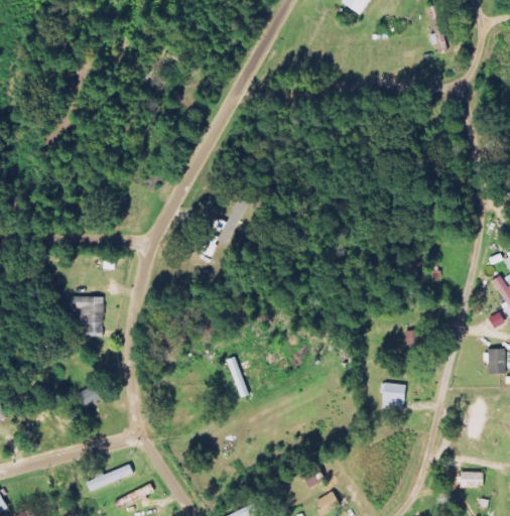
[(427,8),(433,35),(429,35),(431,45),(435,44),(437,53),(448,51),(437,6),(427,8)]
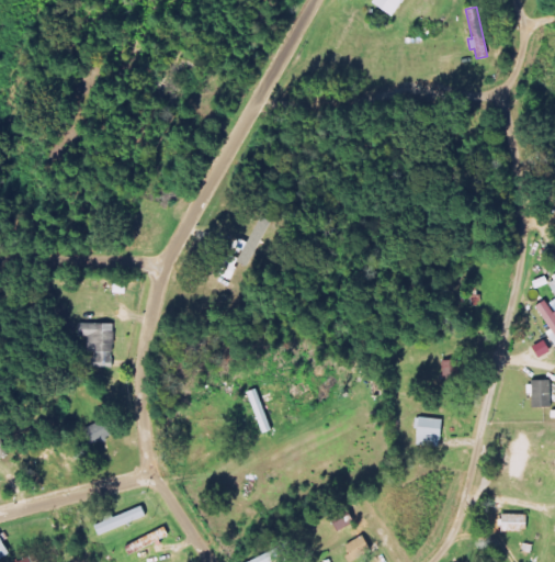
[(248,267),(268,220),(258,215),(246,243),(240,240),(234,256),(226,253),(217,274),(229,279),(236,262),(248,267)]
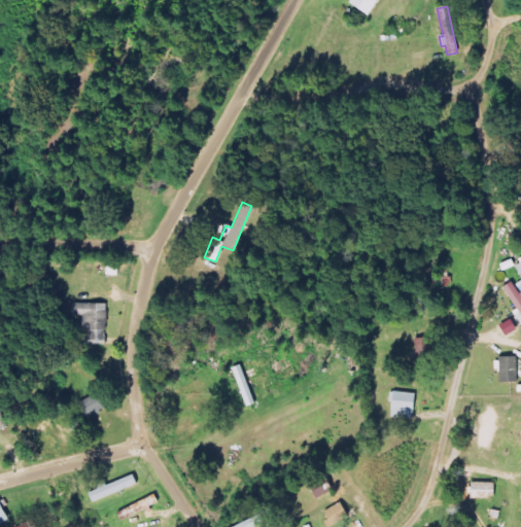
[(116,275),(116,268),(106,267),(105,275),(116,275)]
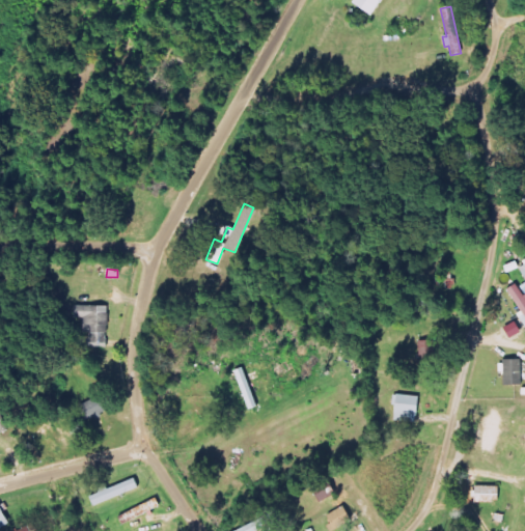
[(505,289),(520,311),(516,313),(524,328),(524,294),(522,296),(515,283),(505,289)]
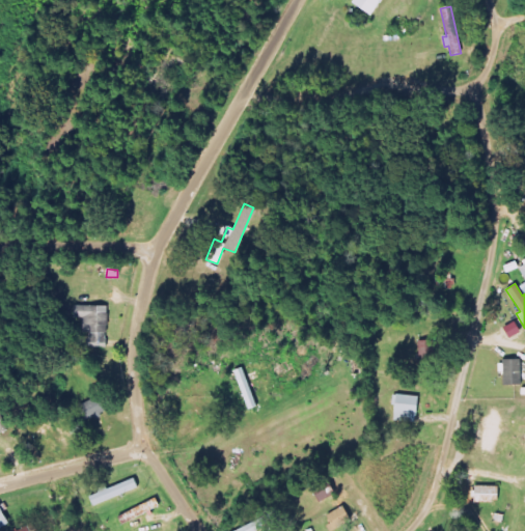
[(106,306),(73,306),(73,317),(83,317),(83,345),(106,345),(106,306)]
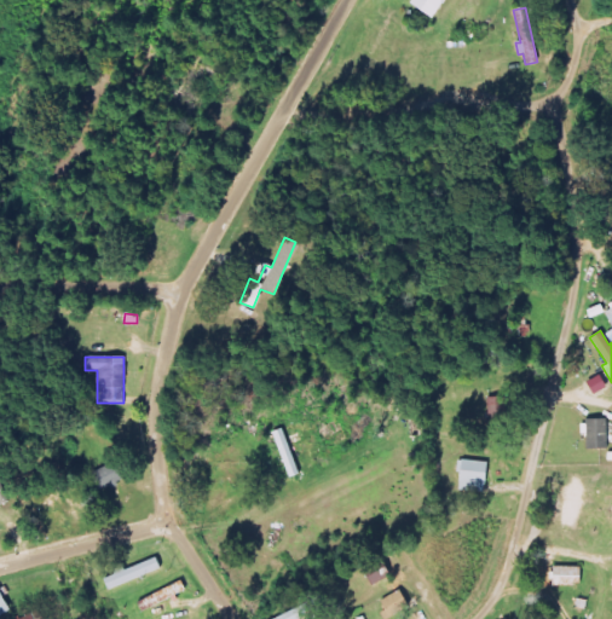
[(486,397),(486,427),(507,427),(506,397),(486,397)]
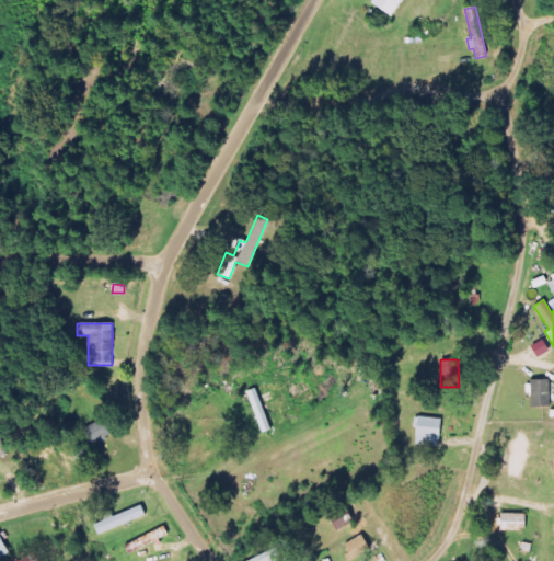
[(531,407),(550,407),(549,379),(530,380),(531,407)]
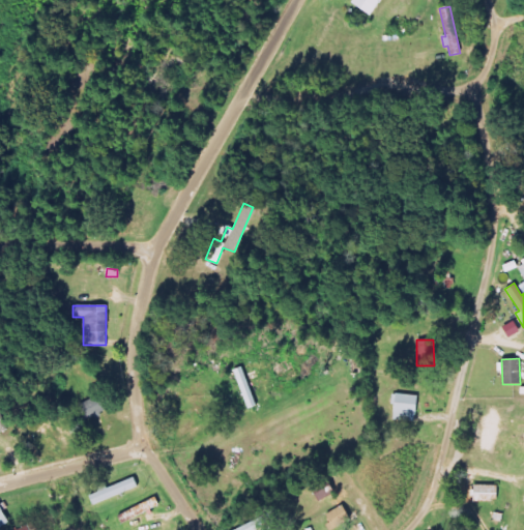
[(417,396),(394,393),(389,419),(413,422),(417,396)]
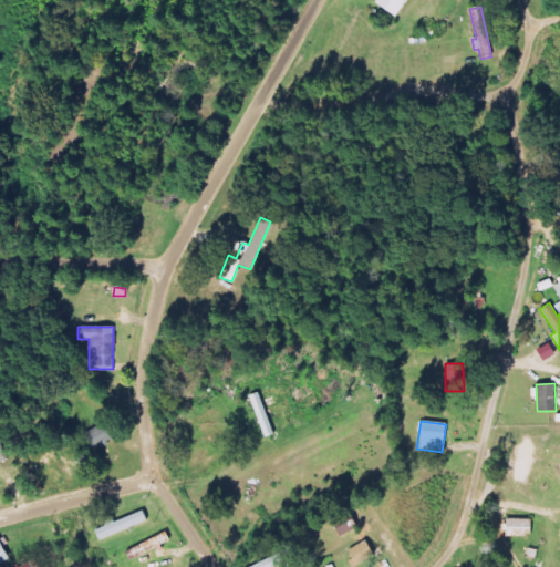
[(90,450),(113,442),(106,424),(83,432),(90,450)]
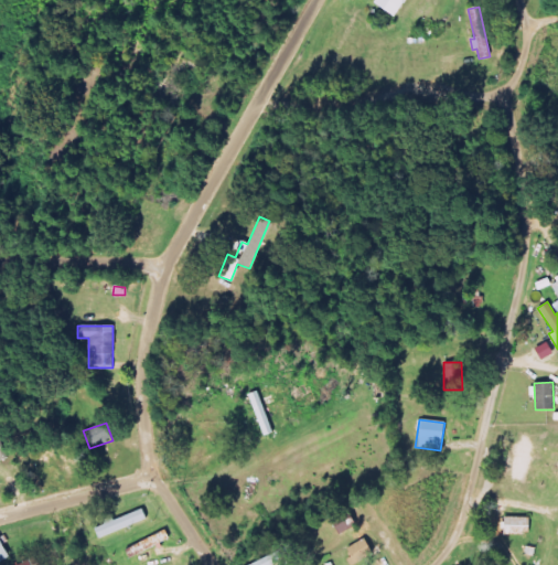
[(147,522),(143,511),(94,525),(97,535),(147,522)]
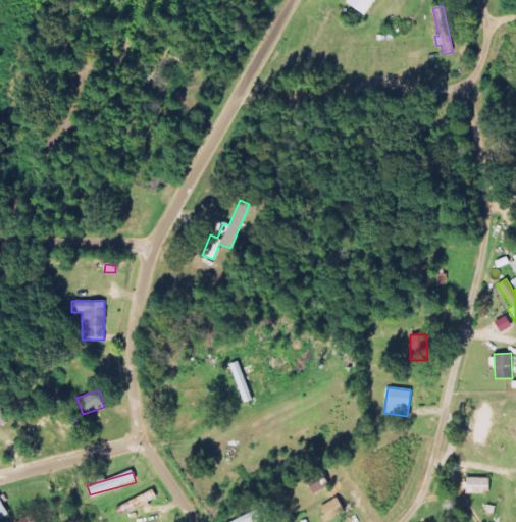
[(466,493),(487,493),(486,478),(466,478),(466,493)]
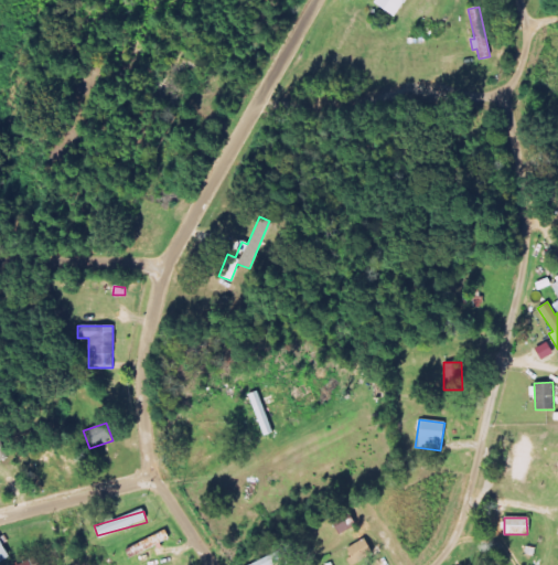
[(162,544),(161,542),(170,539),(165,530),(124,550),(129,560),(162,544)]
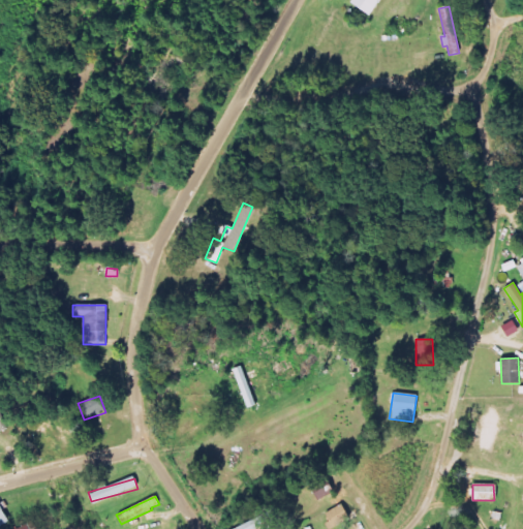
[(331,528),(350,518),(341,503),(322,515),(331,528)]
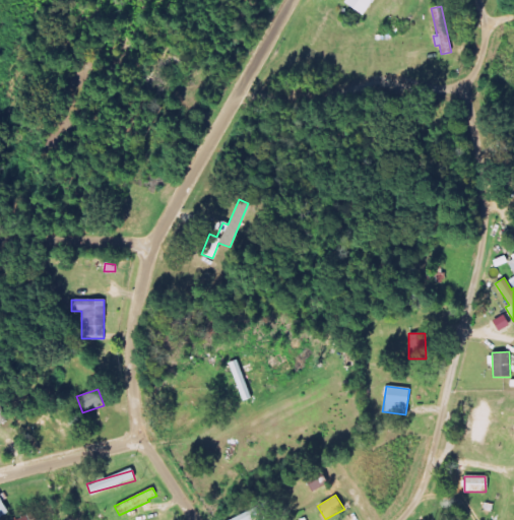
[(0,517),(9,513),(0,497),(0,517)]
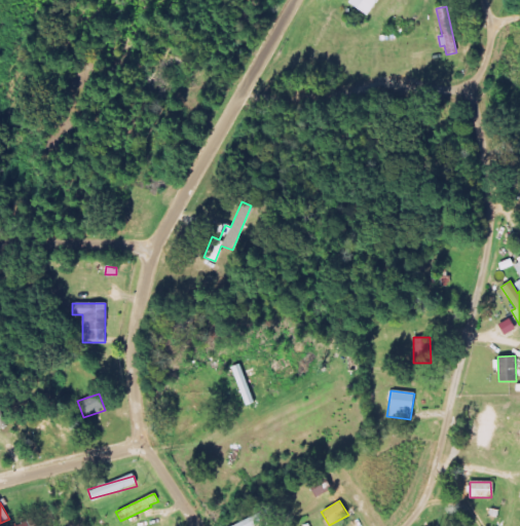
[(255,525),(263,523),(259,514),(230,525),(255,525)]
